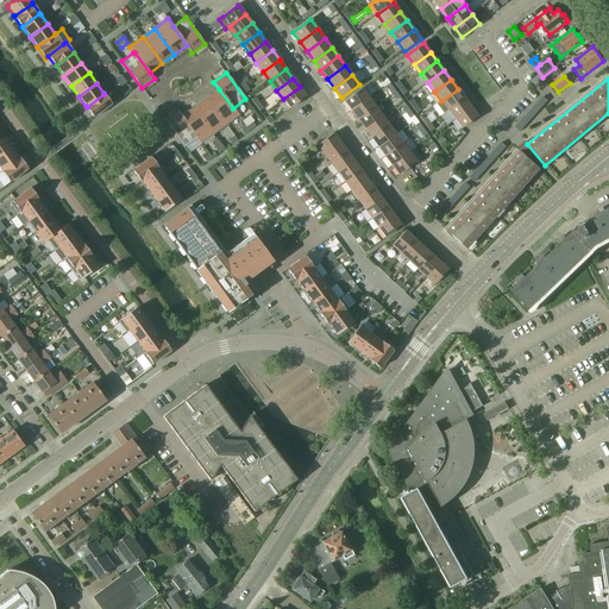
[(362,88),(344,101),(351,111),(369,98),(376,93),(369,83),(364,86),(362,88)]
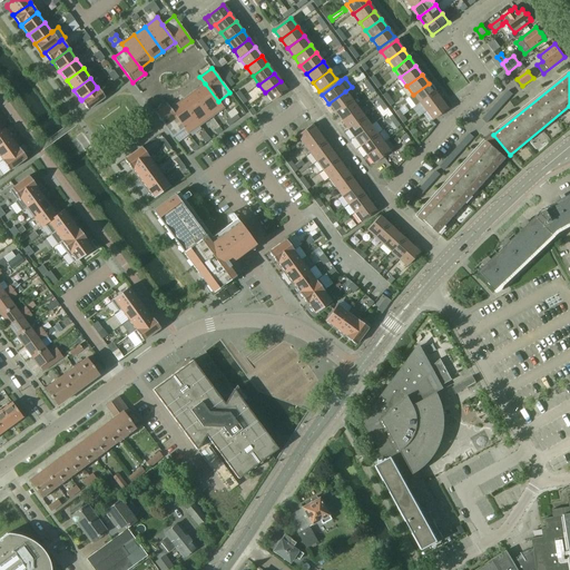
[(281,81),(265,92),(272,101),(287,90),(281,81)]
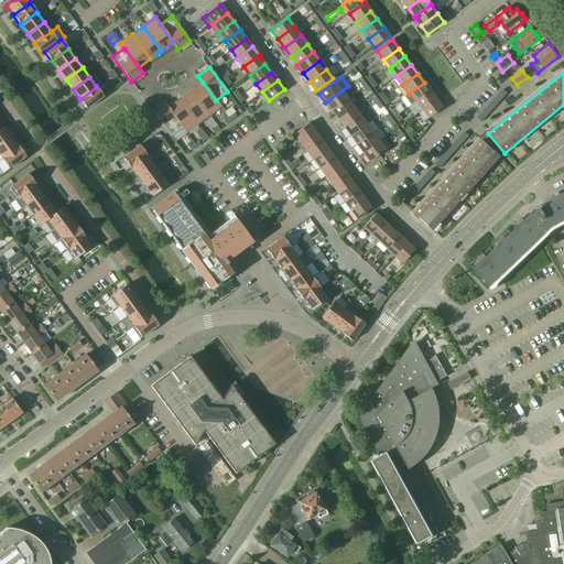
[(203,83),(192,91),(209,116),(221,107),(216,100),(203,83)]
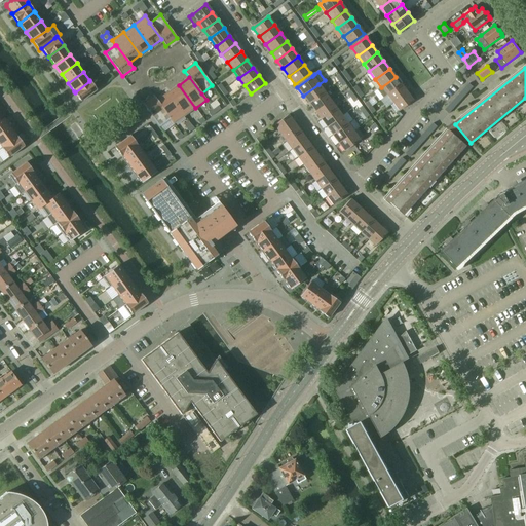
[(381,87),(377,90),(383,98),(387,95),(401,84),(396,77),(381,87)]
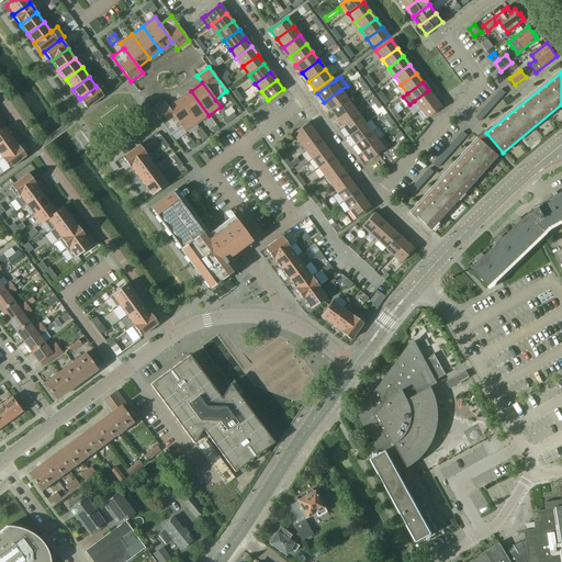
[(96,86),(96,87),(80,99),(79,98),(79,99),(87,109),(88,108),(103,97),(96,86)]
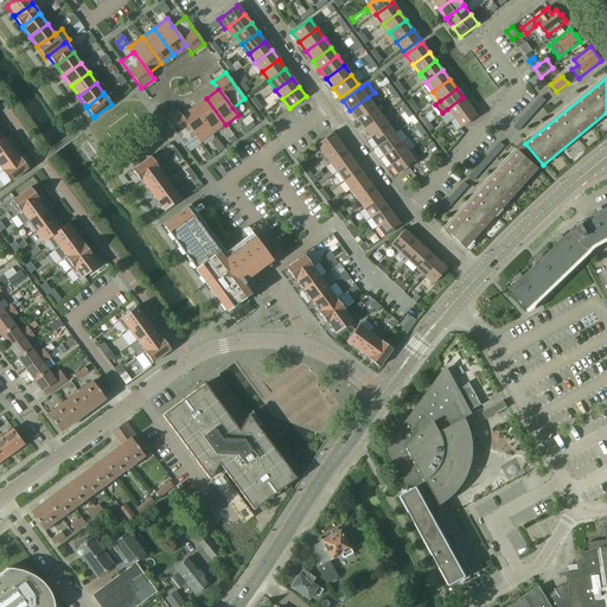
[(518,132),(545,101),(542,96),(513,127),(518,132)]
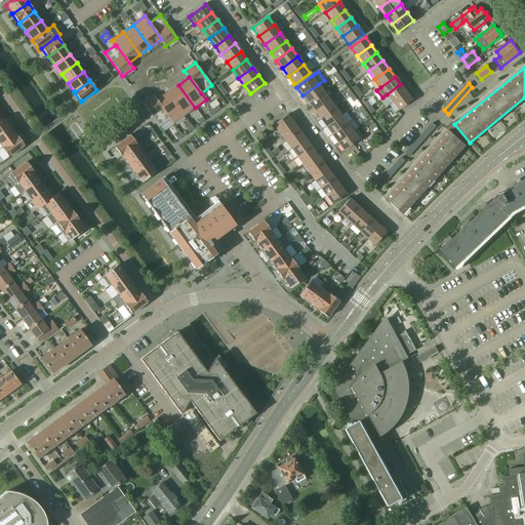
[(309,104),(324,92),(318,84),(303,95),(309,104)]
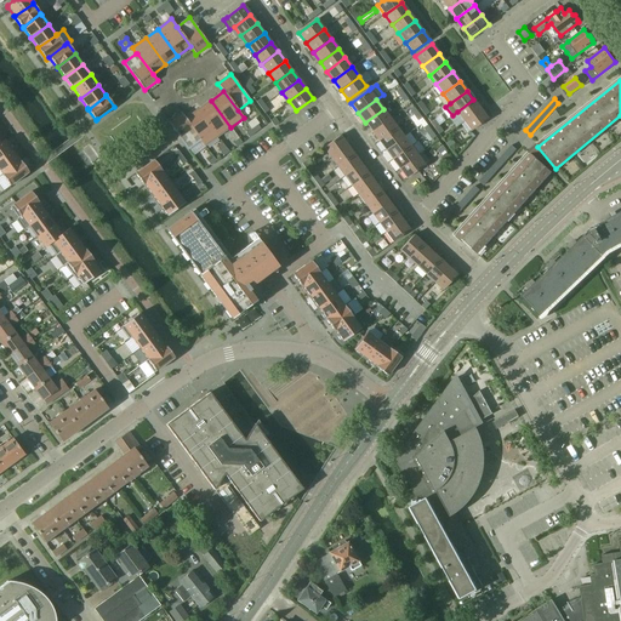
[(463,121),(480,109),(473,100),(457,112),(463,121)]
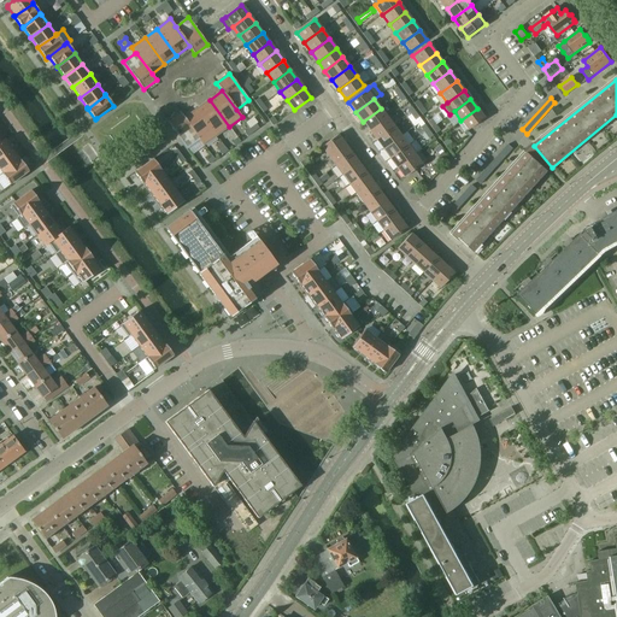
[(210,100),(197,110),(217,136),(229,127),(210,100)]
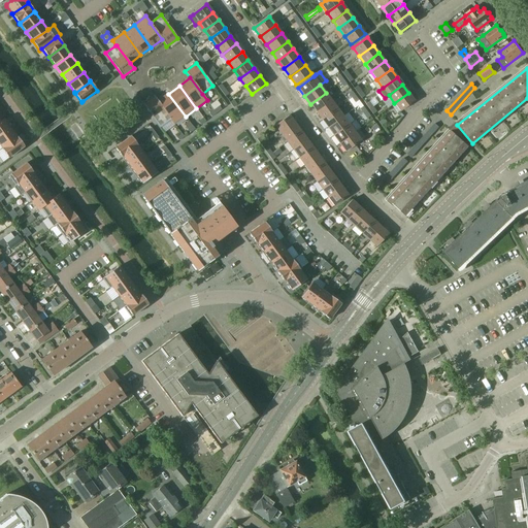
[(316,112),(331,101),(326,93),(310,104),(316,112)]
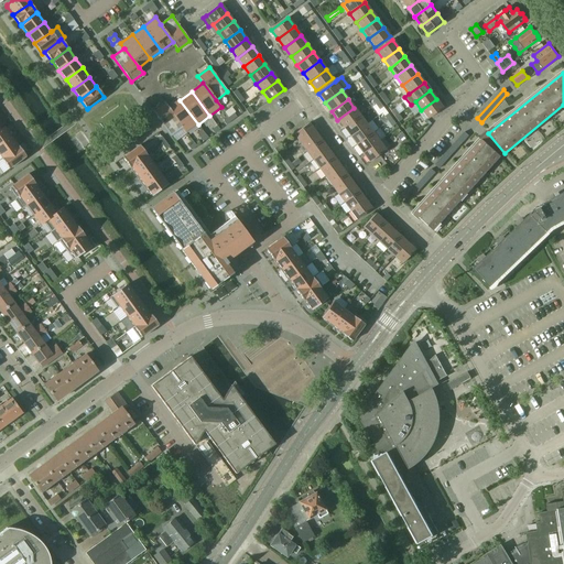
[(436,99),(421,110),(427,119),(443,108),(436,99)]
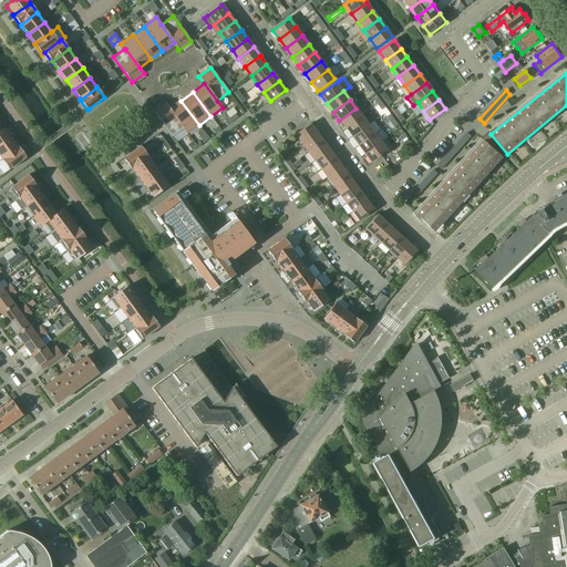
[(183,129),(187,134),(199,125),(181,101),(169,109),(184,127),(183,129)]
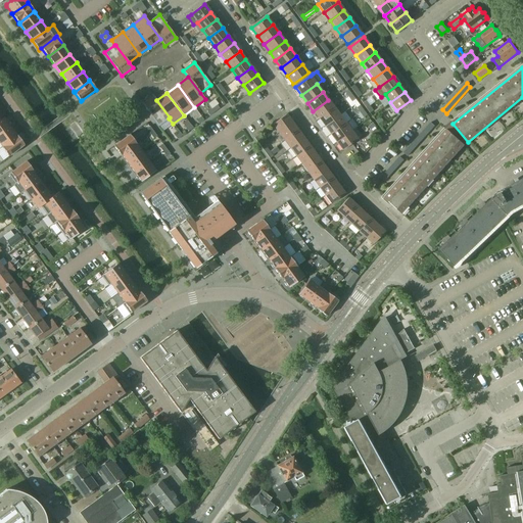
[(153,95),(142,103),(158,126),(169,119),(170,117),(156,100),(153,95)]
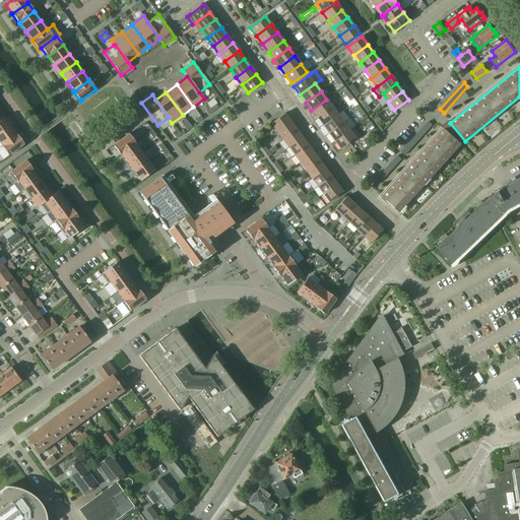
[(317,118),(332,107),(326,100),(311,111),(317,118)]
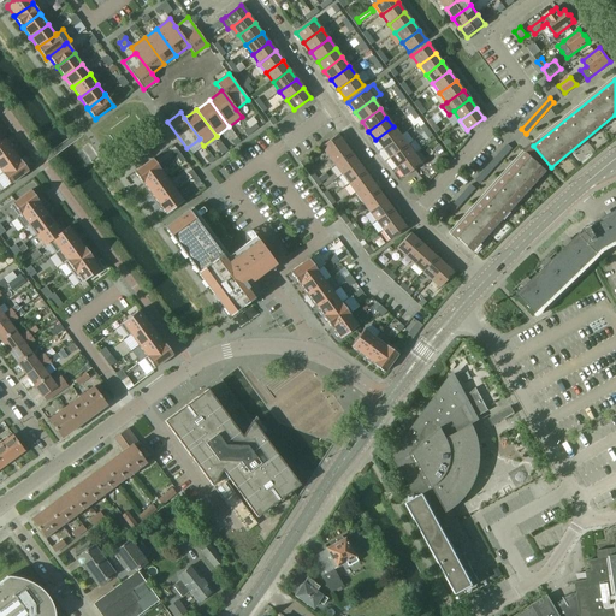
[(383,149),(401,136),(394,126),(375,140),(383,149)]
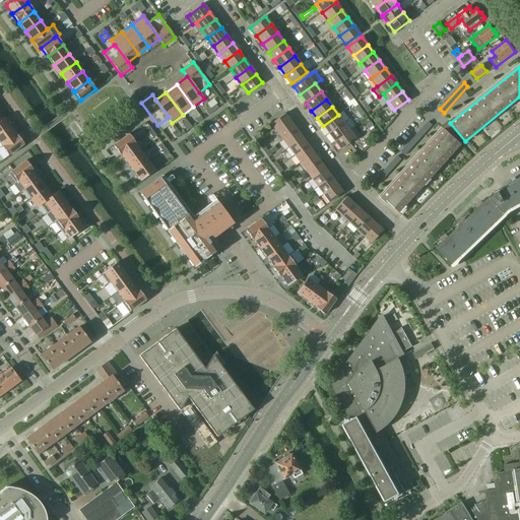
[(271,124),(276,132),(290,122),(284,114),(271,124)]
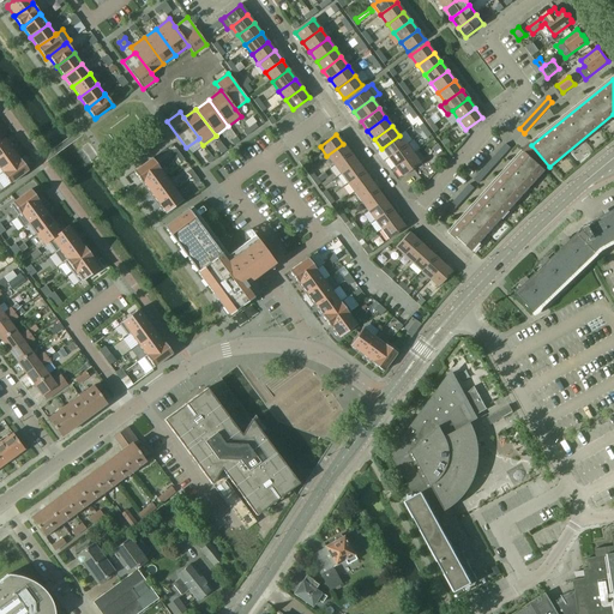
[(387,158),(405,145),(399,136),(381,149),(387,158)]
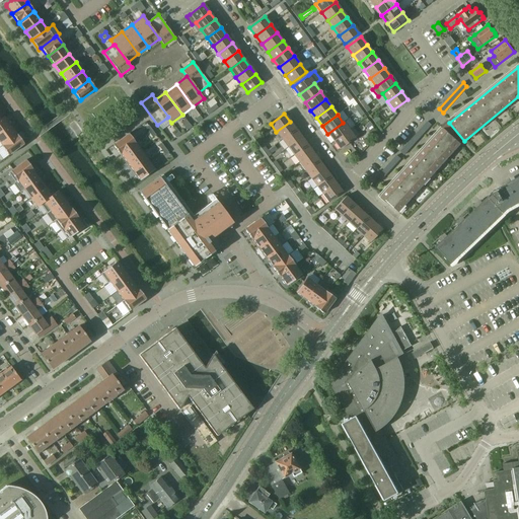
[(4,118),(0,120),(1,121),(0,120),(0,134),(10,127),(4,118)]
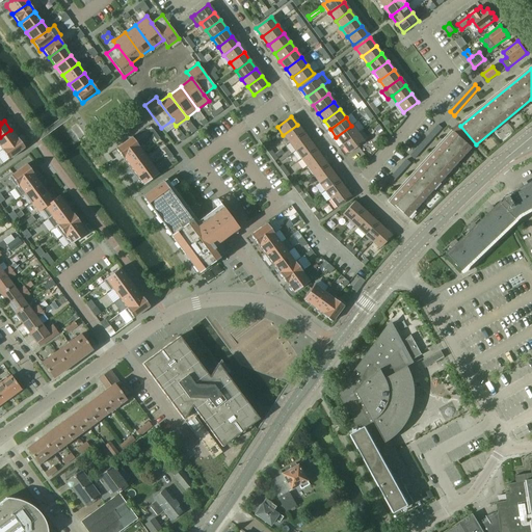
[(190,123),(186,126),(189,131),(194,127),(190,123)]
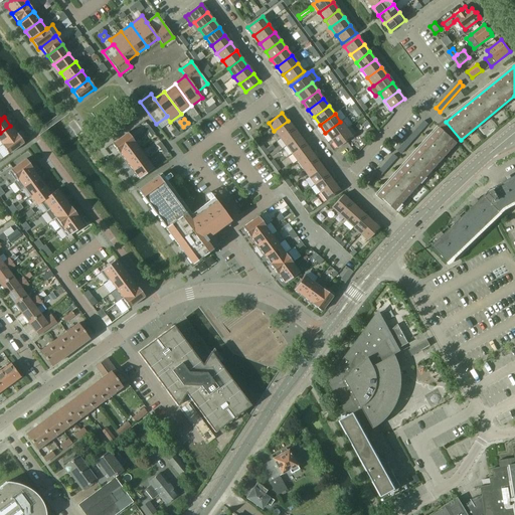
[(280,139),(294,129),(288,121),(274,131),(280,139)]
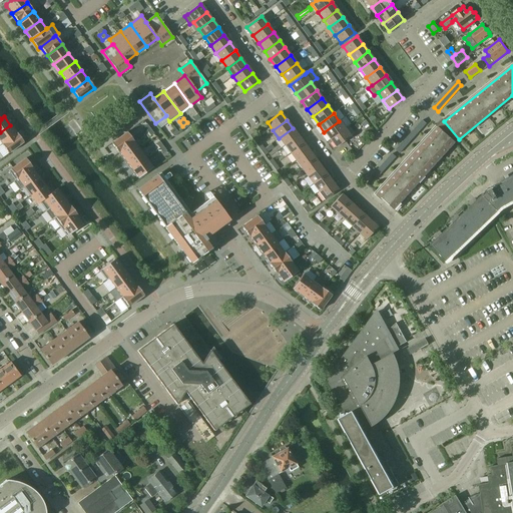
[(400,153),(426,123),(423,120),(396,150),(400,153)]
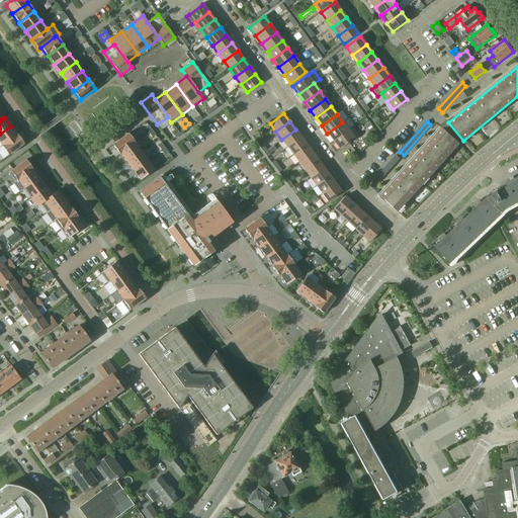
[(333,141),(348,130),(342,122),(327,134),(333,141)]
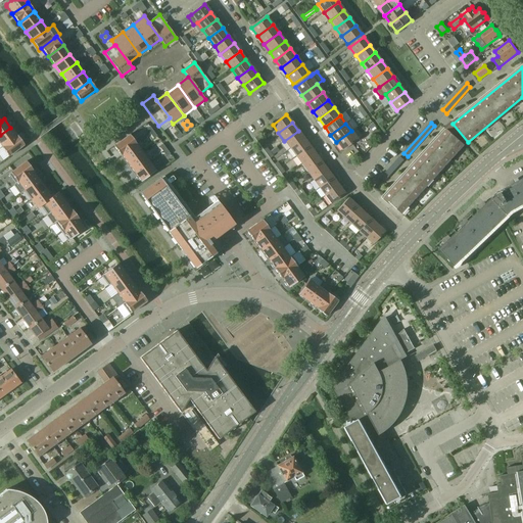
[(16,136),(10,128),(0,135),(0,144),(2,147),(17,137),(16,136)]
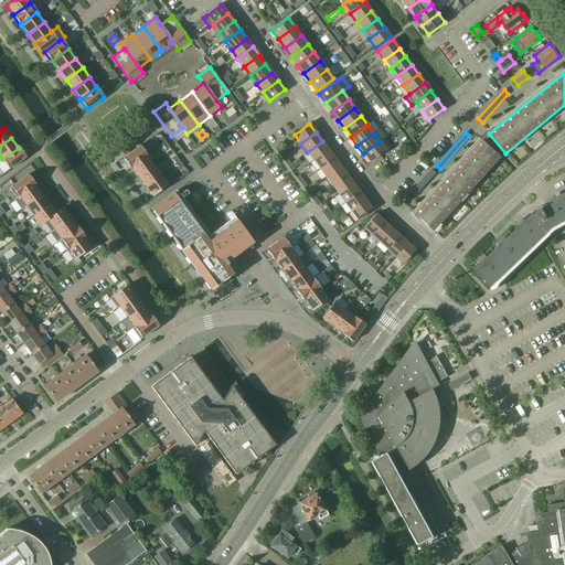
[(409,145),(406,139),(401,144),(405,149),(409,145)]
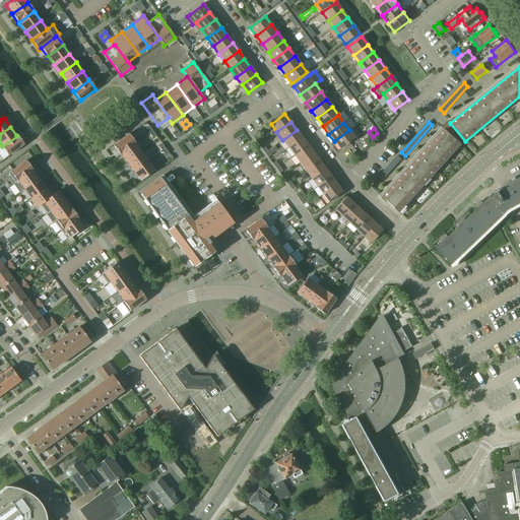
[(399,212),(461,144),(444,129),(383,197),(399,212)]
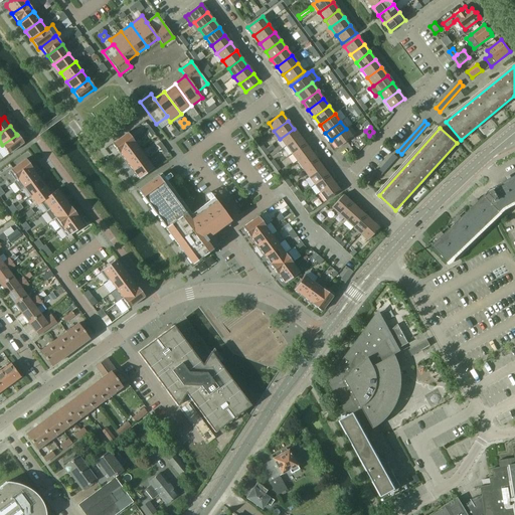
[(286,146),(299,136),(294,129),(280,139),(286,146)]
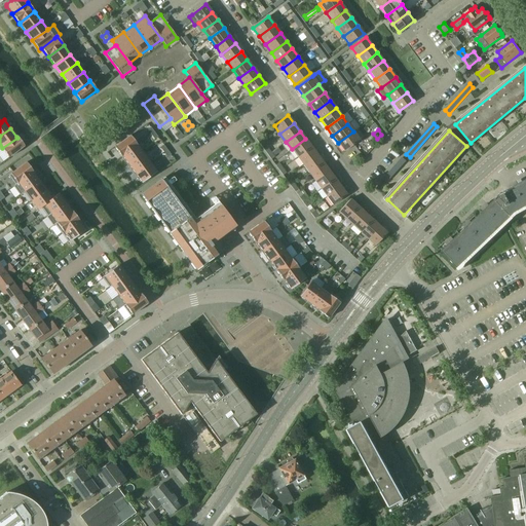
[(353,132),(338,143),(344,151),(360,140),(353,132)]
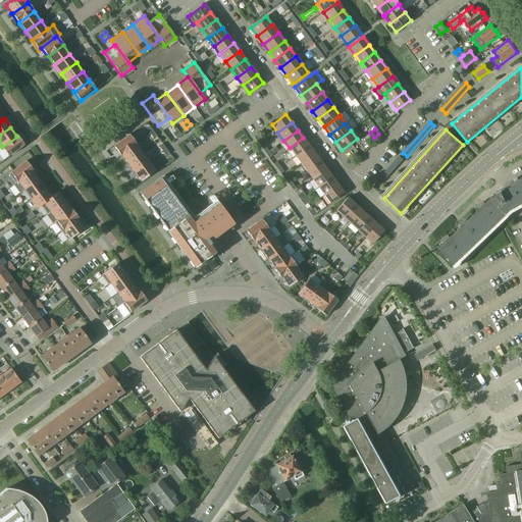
[(129,135),(113,146),(120,156),(121,155),(120,155),(136,144),(137,144),(129,135)]
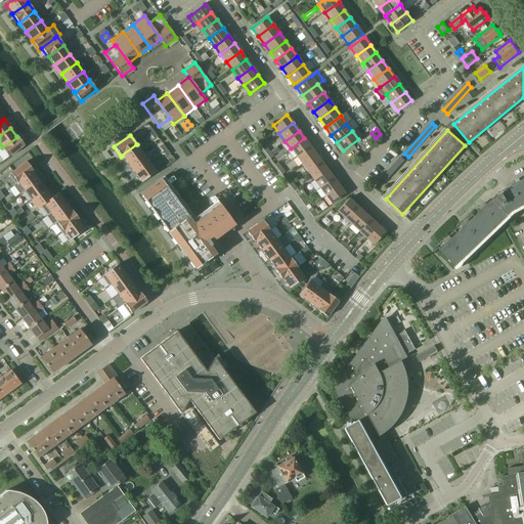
[(17,136),(16,136),(17,137),(2,147),(1,147),(8,158),(25,145),(24,144),(17,136)]
